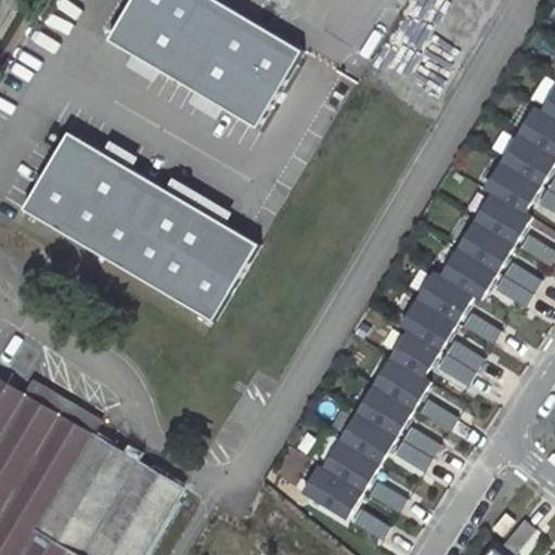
[(307,52),(217,0),(137,0),(114,40),(261,130),(307,52)]
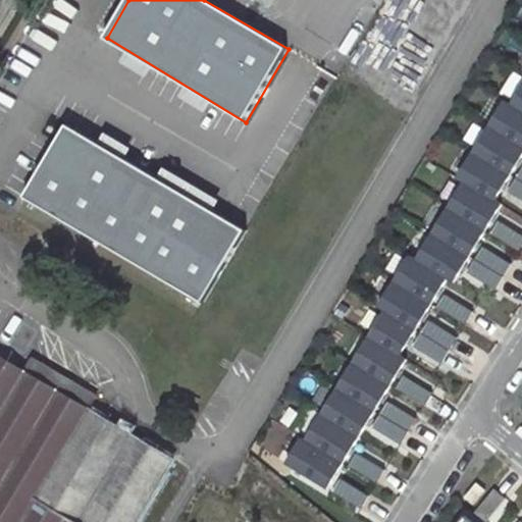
[(521,79),(509,101),(521,109),(521,79)]
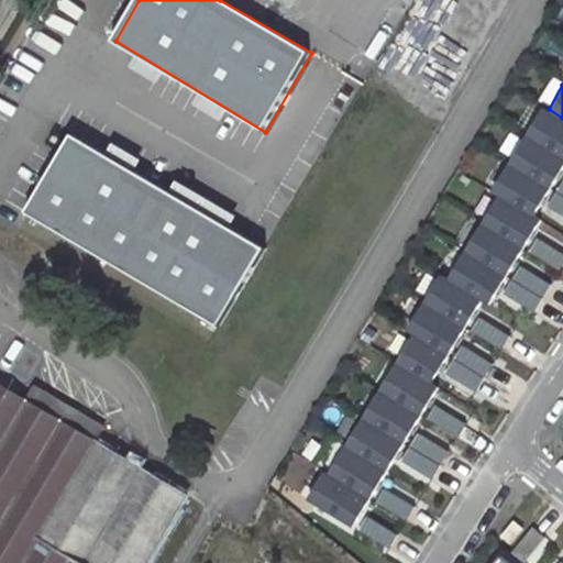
[(542,106),(492,188),(499,192),(534,213),(562,166),(562,118),(549,109),(542,106)]
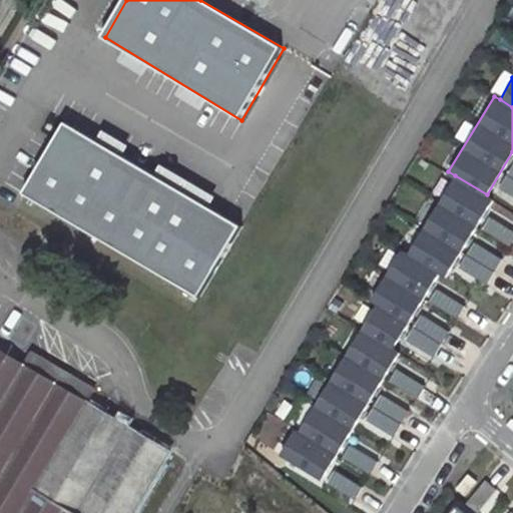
[(242,226),(69,124),(29,194),(198,299),(242,226)]
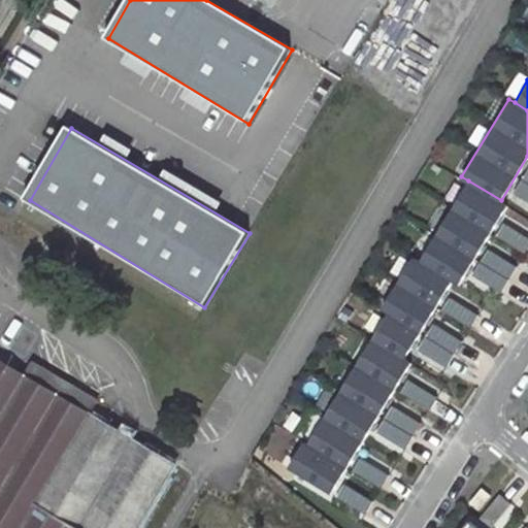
[(527,167),(514,193),(527,201),(527,167)]
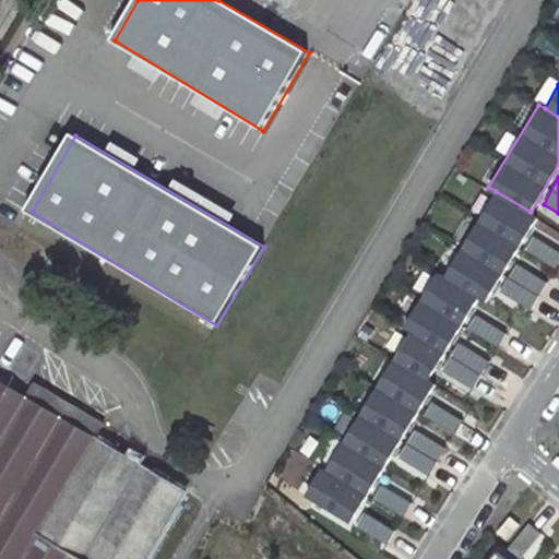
[(536,216),(531,212),(496,191),(443,275),(477,296),(485,300),(536,216)]
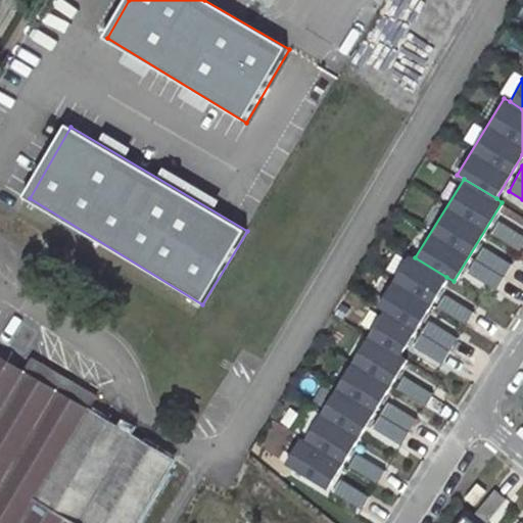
[(522,235),(498,221),(491,233),(519,250),(522,243),(522,235)]
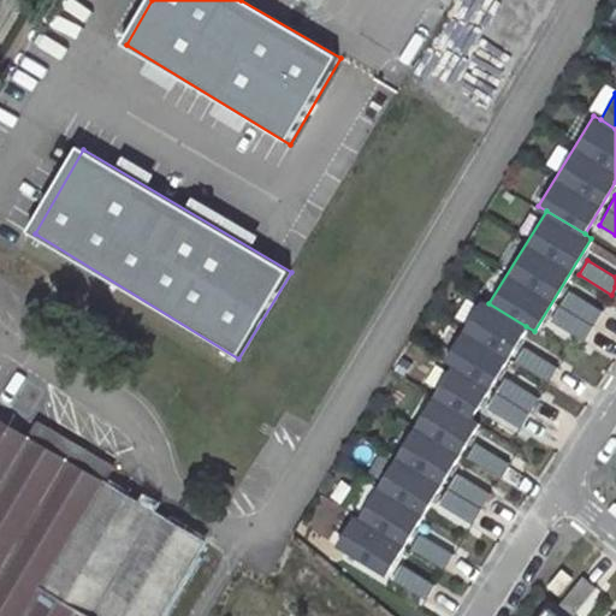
[(568,290),(550,320),(584,339),(602,309),(568,290)]
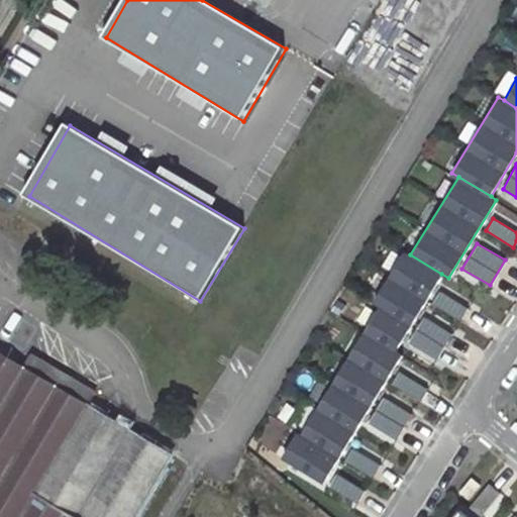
[(377,304),(410,324),(441,274),(410,254),(404,250),(373,301),(377,304)]
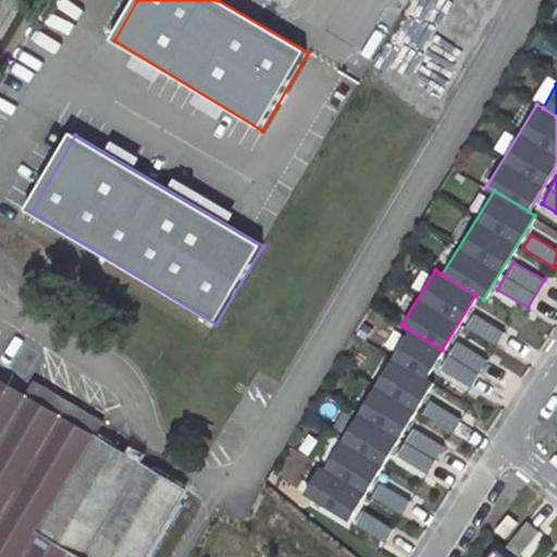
[(473,312),(466,325),(495,344),(504,331),(473,312)]
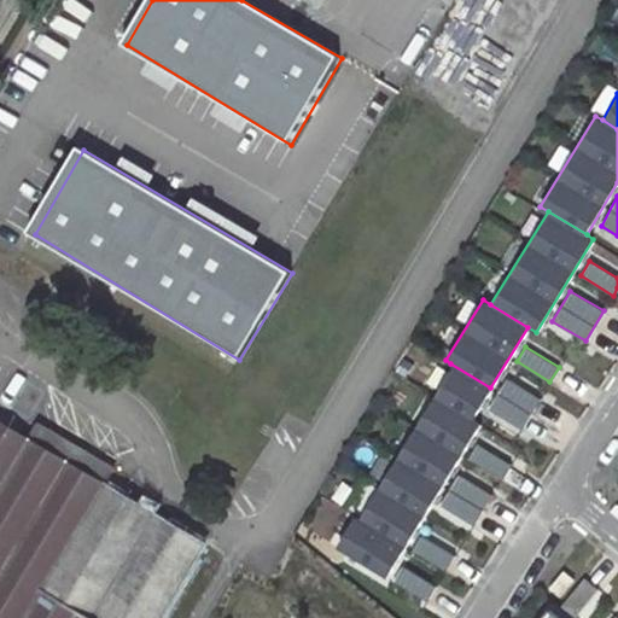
[(450,363),(431,395),(471,419),(490,388),(450,363)]
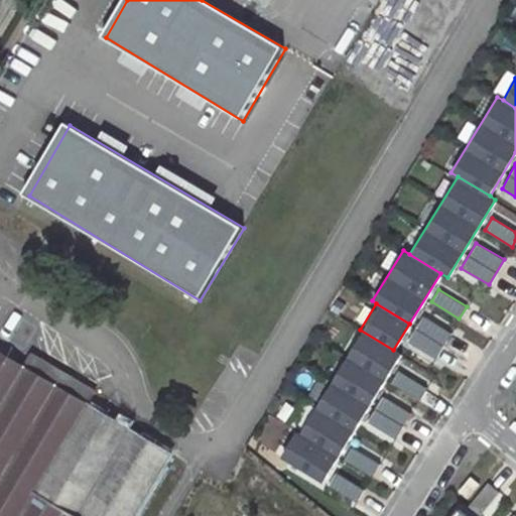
[(422,315),(407,342),(435,358),(450,333),(422,315)]
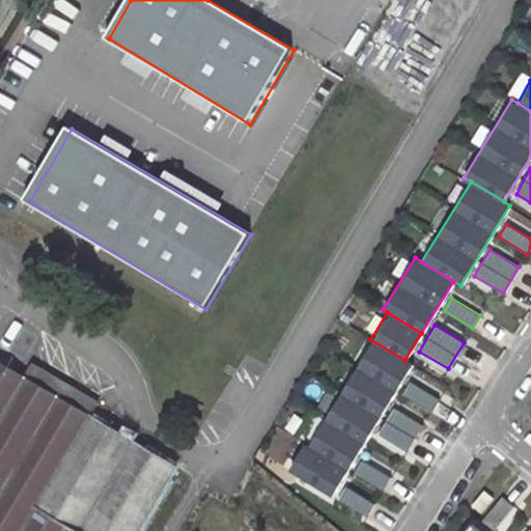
[(289,471),(330,496),(411,364),(404,360),(370,339),(289,471)]
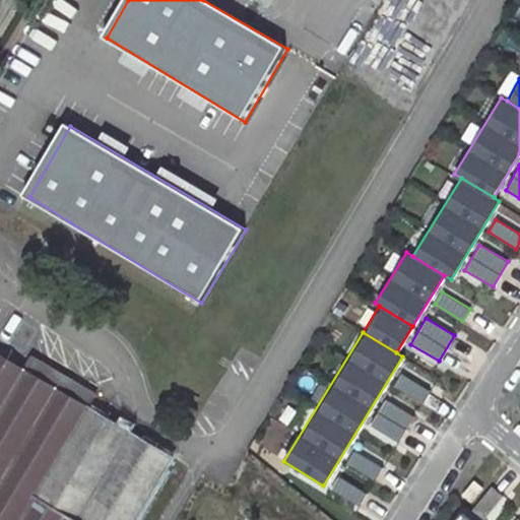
[(0,356),(0,519),(137,519),(174,459),(89,410),(98,395),(34,358),(25,371),(0,356)]
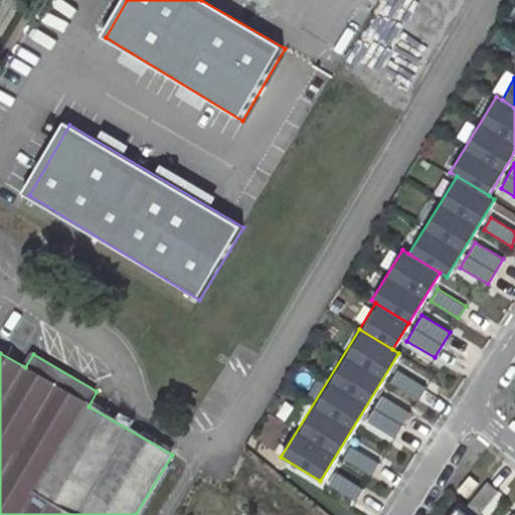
[(396,370),(389,382),(416,398),(424,387),(396,370)]
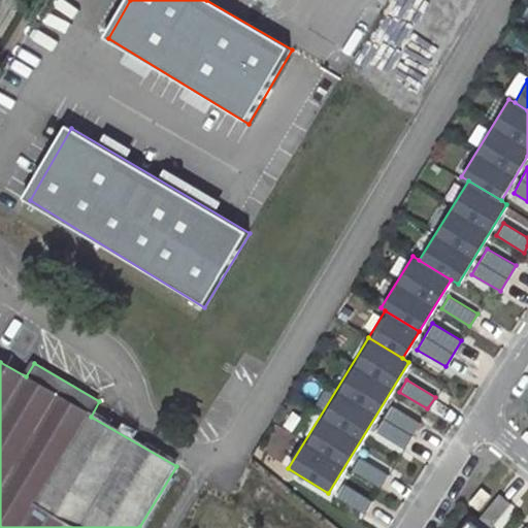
[(391,406),(375,432),(404,449),(420,423),(391,406)]
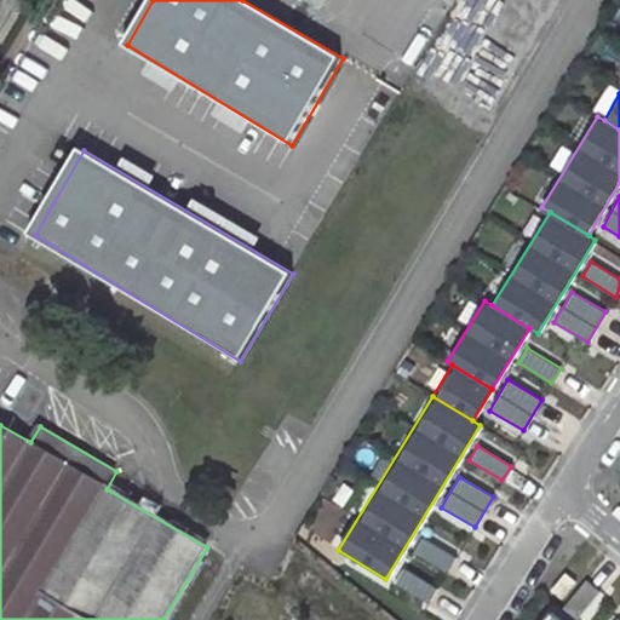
[(423,537),(413,551),(447,570),(455,557),(423,537)]
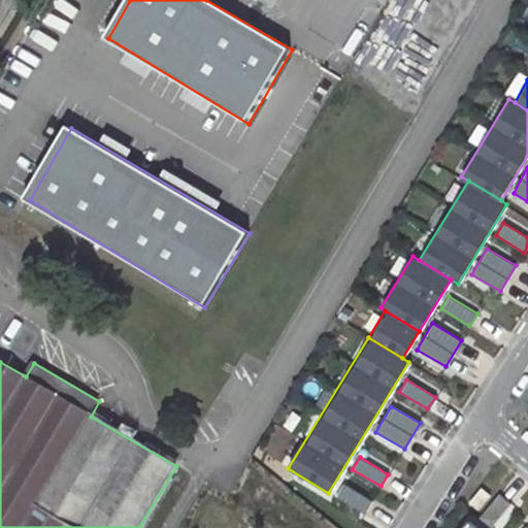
[(343,484),(336,496),(364,514),(371,501),(343,484)]
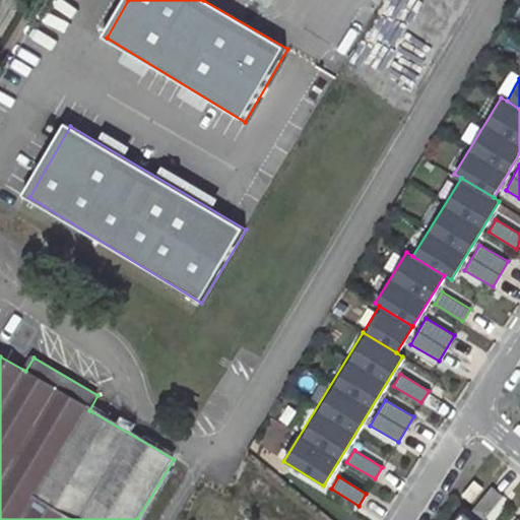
[(471,512),(480,519),(482,519),(503,496),(492,486),(471,512)]
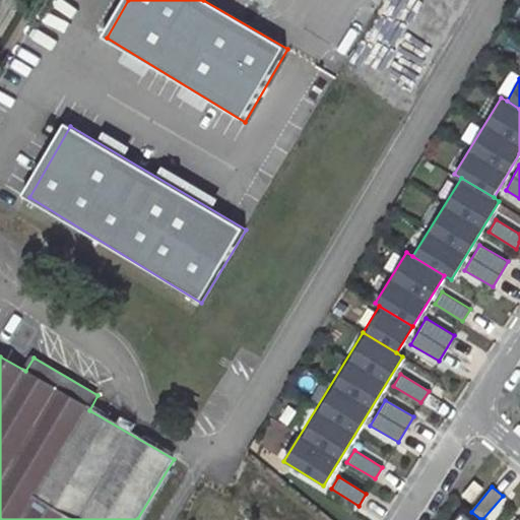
All buildings are outlined.
